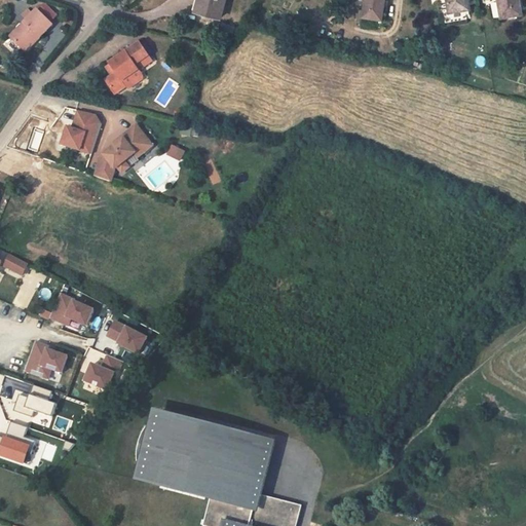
[(197,0),(195,12),(221,19),(225,0),(197,0)]
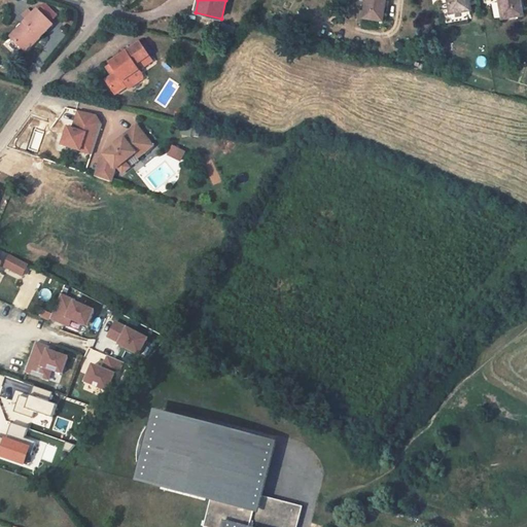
[(366,0),(364,18),(383,20),(385,0),(366,0)]
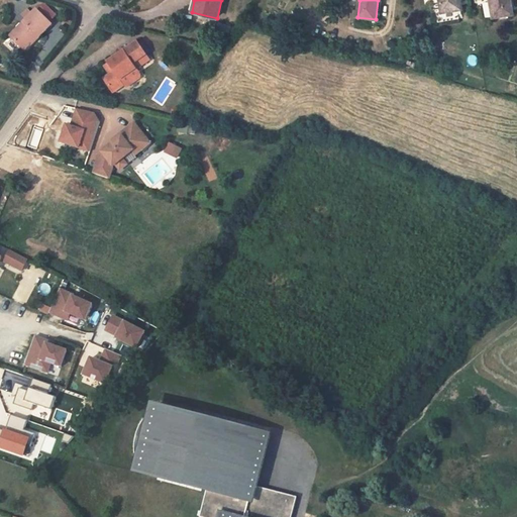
[(438,0),(441,13),(454,10),(458,10),(462,9),(460,0),(438,0)]
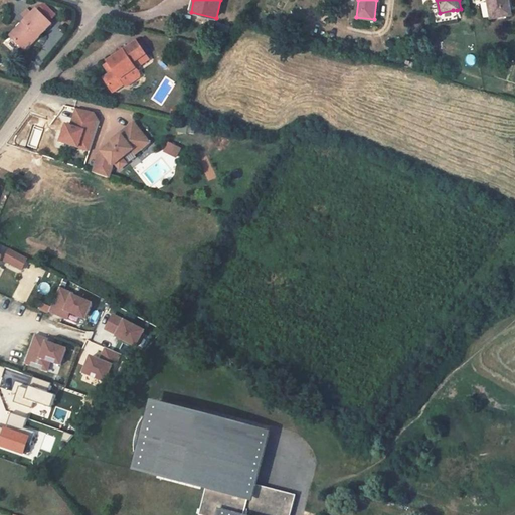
[(487,0),(490,18),(511,14),(508,0),(487,0)]
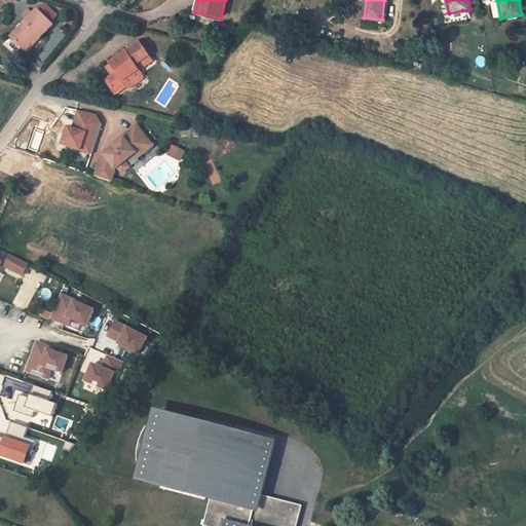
[(33,15),(28,20),(10,37),(24,49),(38,35),(41,38),(53,26),(38,9),(33,15)]
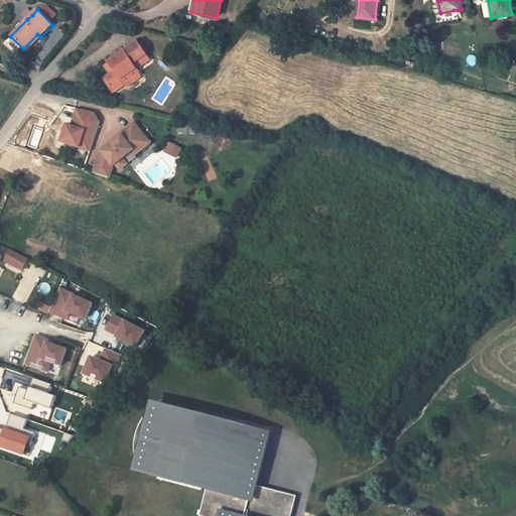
[(27,19),(32,15),(27,10),(22,15),(27,19)]
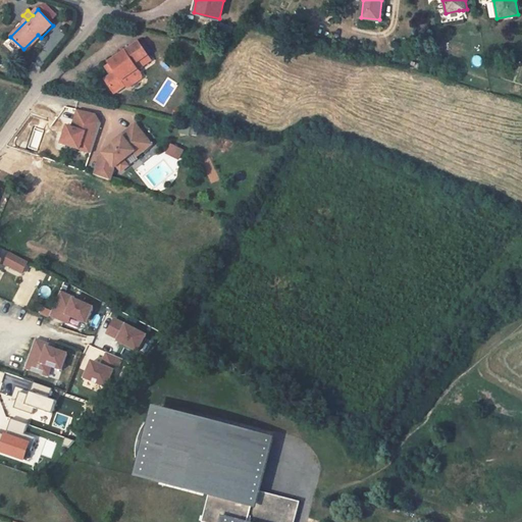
[(206,19),(203,27),(215,31),(217,23),(206,19)]
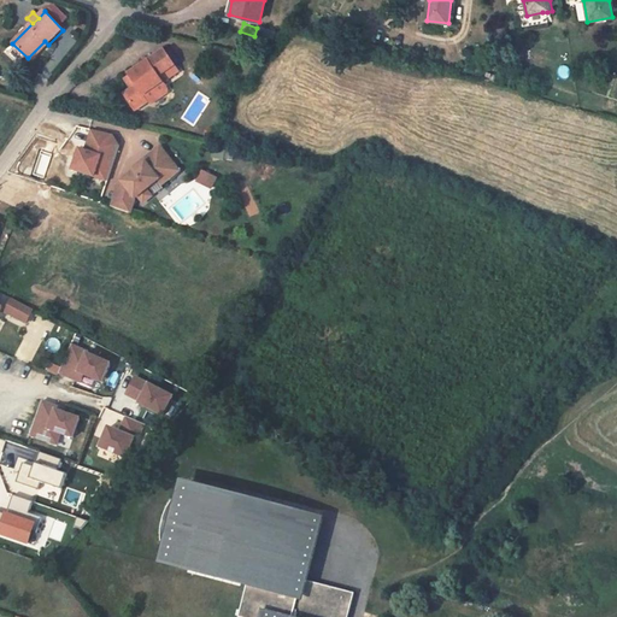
[(28,58),(31,62),(48,45),(45,41),(28,58)]
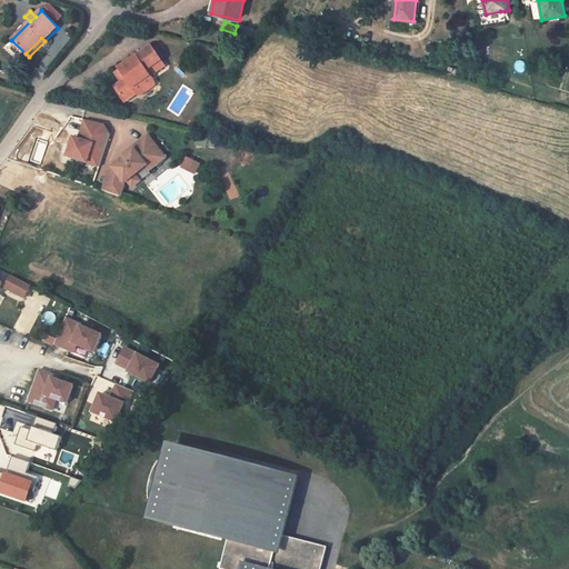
[(161,62),(160,60),(155,52),(151,48),(120,71),(127,80),(121,83),(116,88),(126,102),(137,95),(140,96),(153,87),(153,82),(150,77),(147,73),(161,62)]
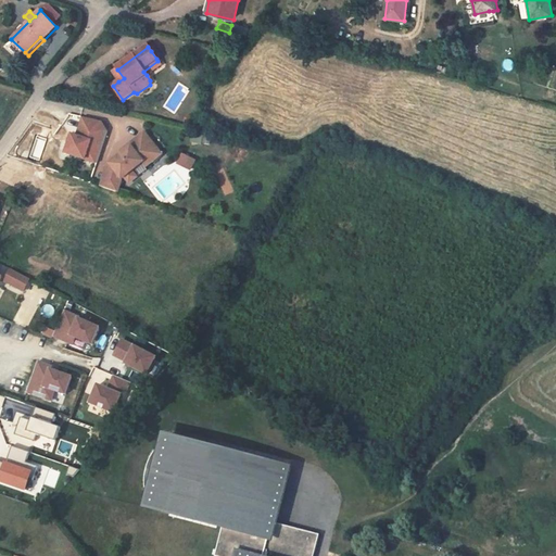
[(151,51),(156,59),(161,55),(155,49),(151,51)]
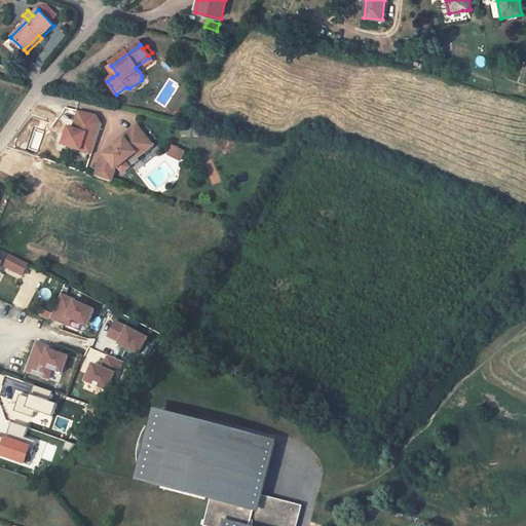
[(107,68),(112,77),(117,74),(111,66),(107,68)]
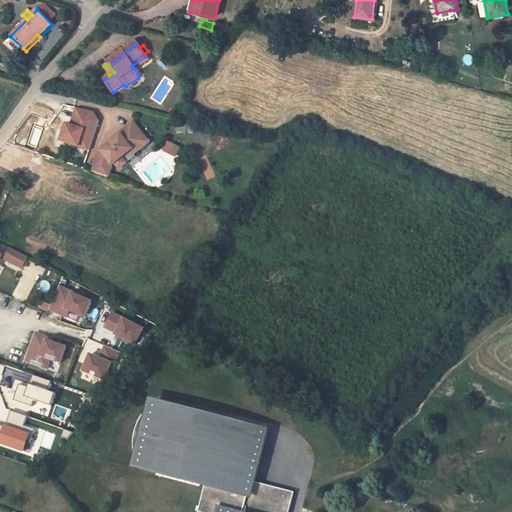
[(66,125),(61,141),(90,151),(99,121),(94,112),(77,108),(73,120),(74,121),(72,127),(66,125)]
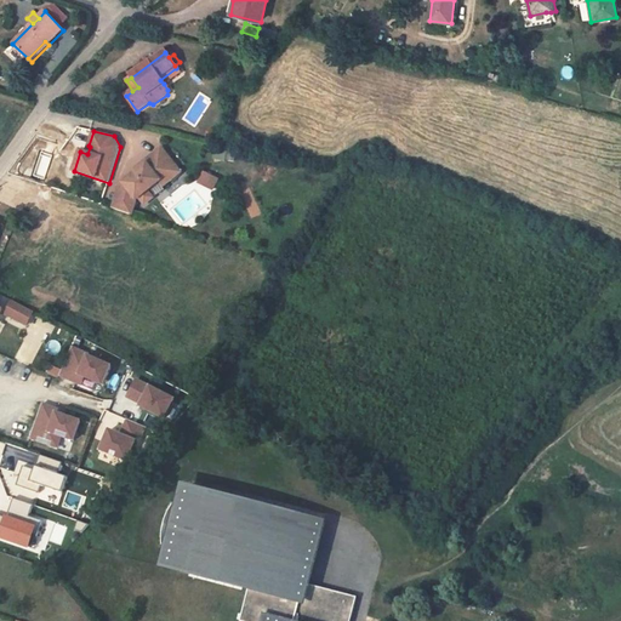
[(138,171),(124,182),(137,199),(140,198),(148,191),(160,181),(164,186),(181,172),(161,147),(146,161),(147,164),(138,171)]
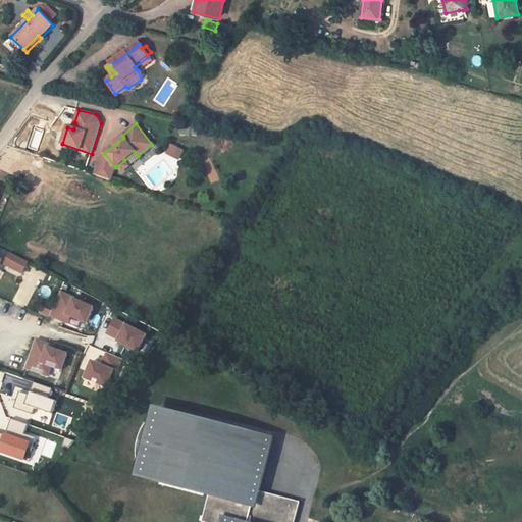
[(183,125),(180,134),(191,136),(192,134),(198,135),(198,128),(183,125)]
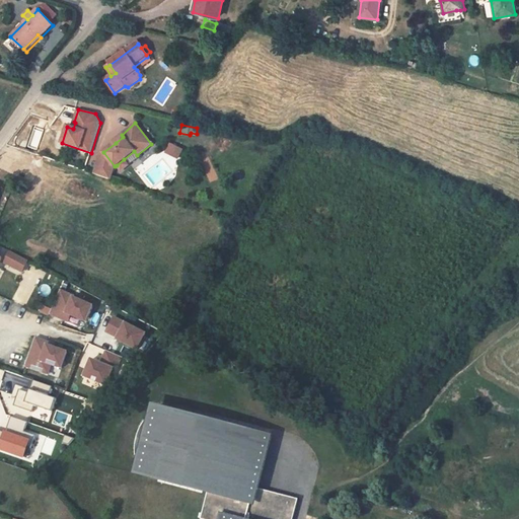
[(170,143),(167,150),(174,153),(177,147),(170,143)]
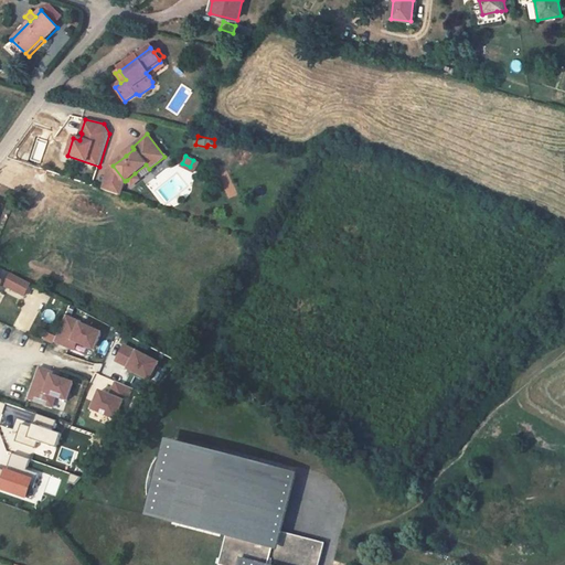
[(193,160),(190,167),(196,170),(200,163),(193,160)]
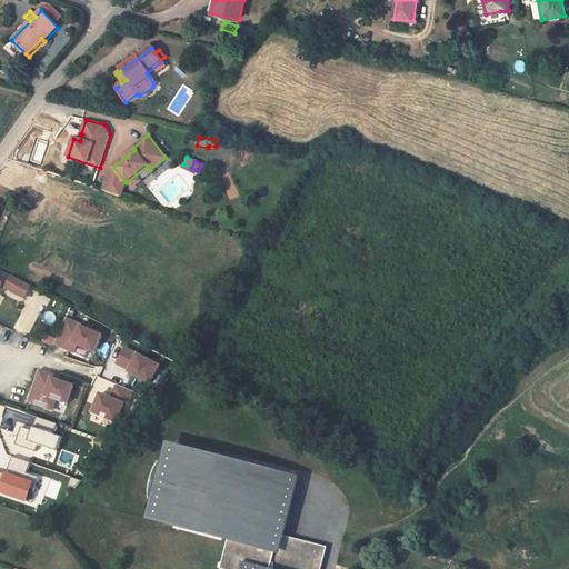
[(126,182),(113,167),(112,166),(103,191),(121,197),(126,182)]
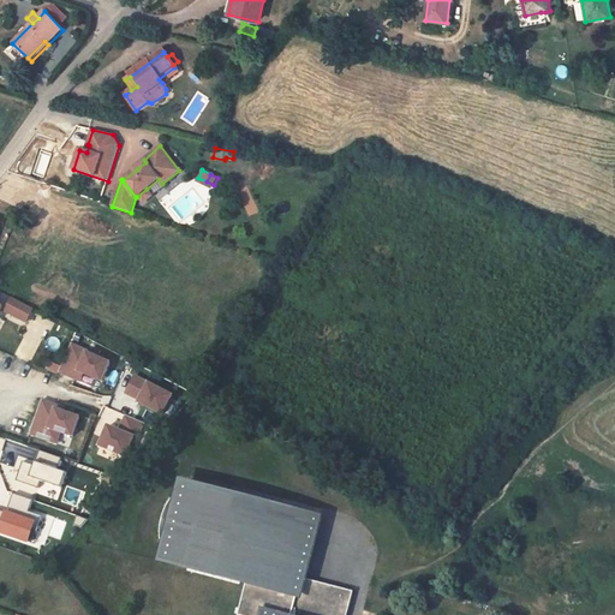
[(138,196),(144,202),(151,196),(147,189),(138,196)]
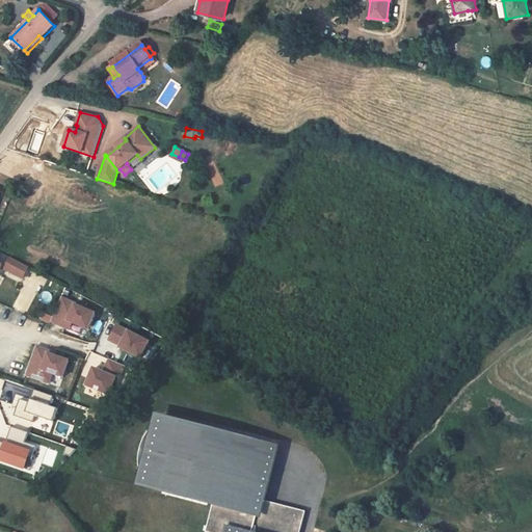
[(28,268),(9,258),(4,269),(22,280),(28,268)]
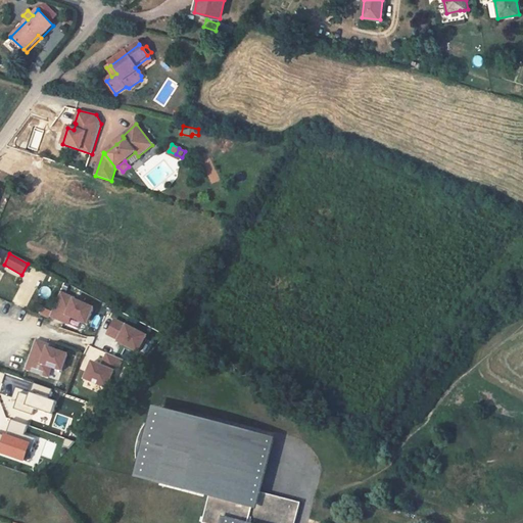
[(61,293),(50,317),(64,323),(67,317),(83,324),(87,325),(94,310),(75,300),(75,299),(61,293)]
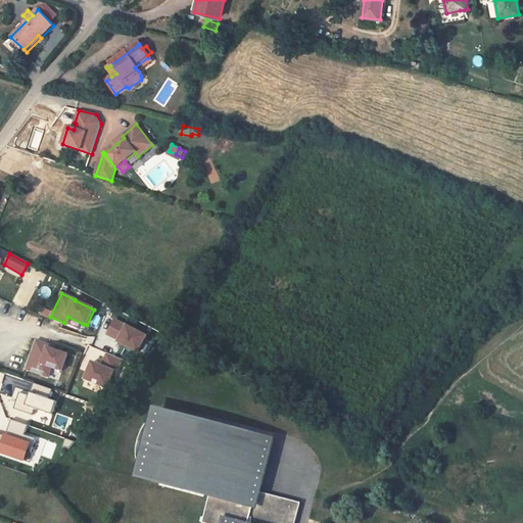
[(83,324),(67,317),(64,323),(81,331),(83,324)]
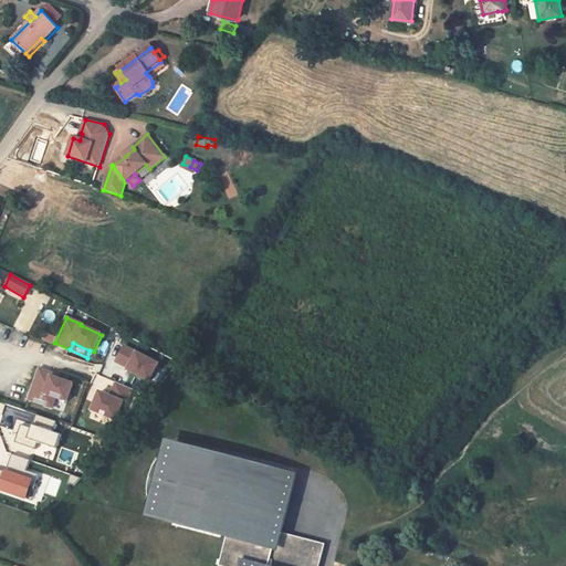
[(124,346),(116,363),(129,368),(128,370),(149,383),(159,366),(124,346)]
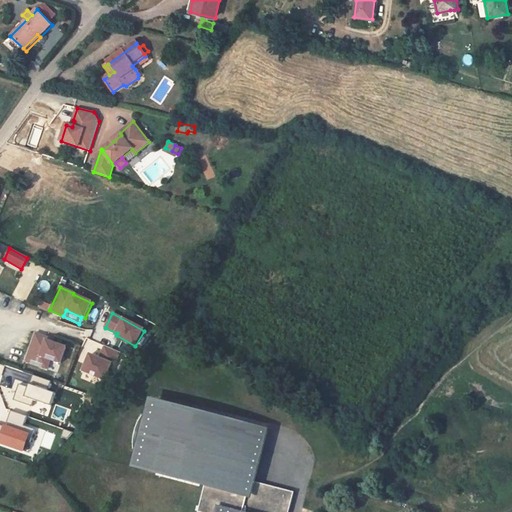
[(34,335),(24,363),(37,368),(40,358),(50,362),(60,365),(65,349),(49,343),(46,342),(47,339),(34,335)]
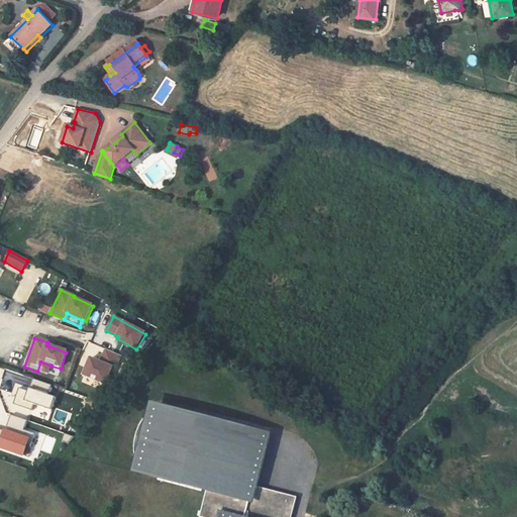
[(92,358),(85,376),(105,384),(112,368),(115,370),(121,355),(107,350),(102,363),(92,358)]
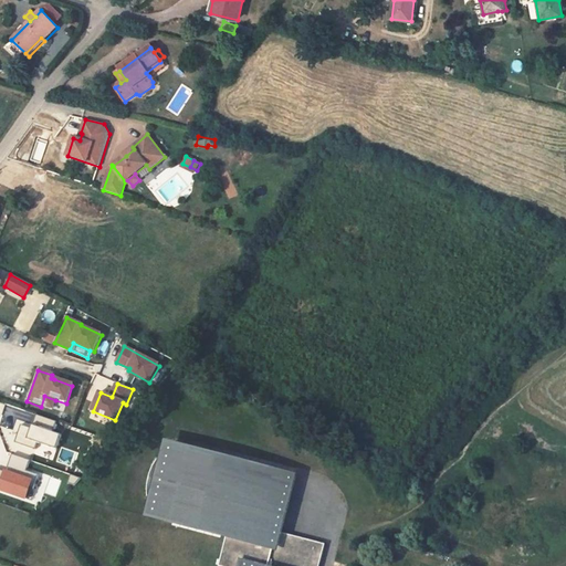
[(55,400),(44,396),(41,407),(51,410),(55,400)]
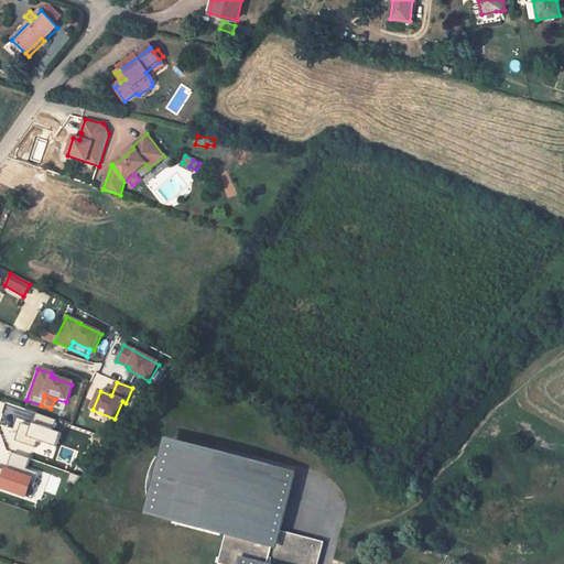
[(38,413),(32,427),(22,423),(15,442),(36,448),(39,442),(57,448),(63,434),(54,431),(57,421),(38,413)]
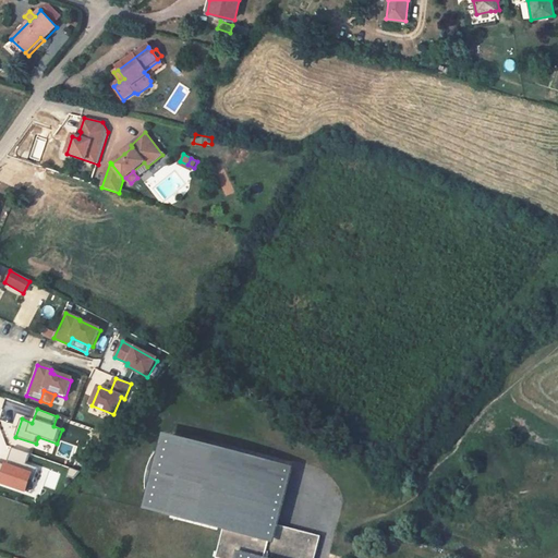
[(221,557),(313,557),(319,535),(274,522),(288,466),(170,435),(166,450),(157,448),(147,461),(143,477),(145,492),(154,494),(153,499),(164,501),(161,511),(222,528),(215,556),(221,557)]
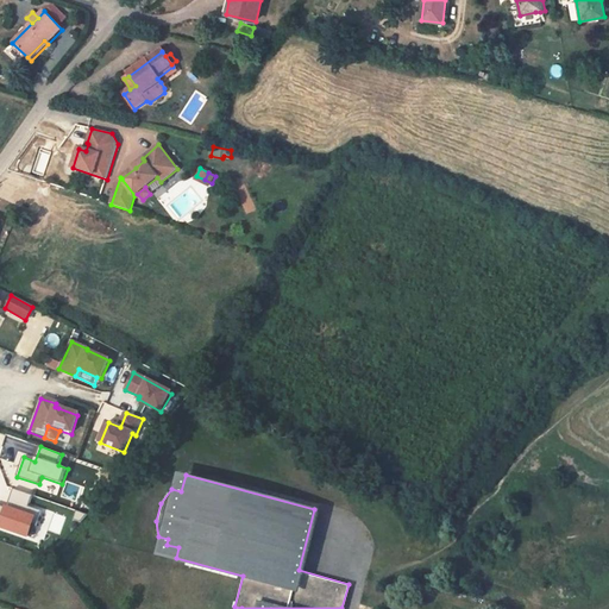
[(0,507),(0,527),(29,538),(32,526),(36,526),(41,512),(29,508),(33,495),(13,489),(6,509),(0,507)]
